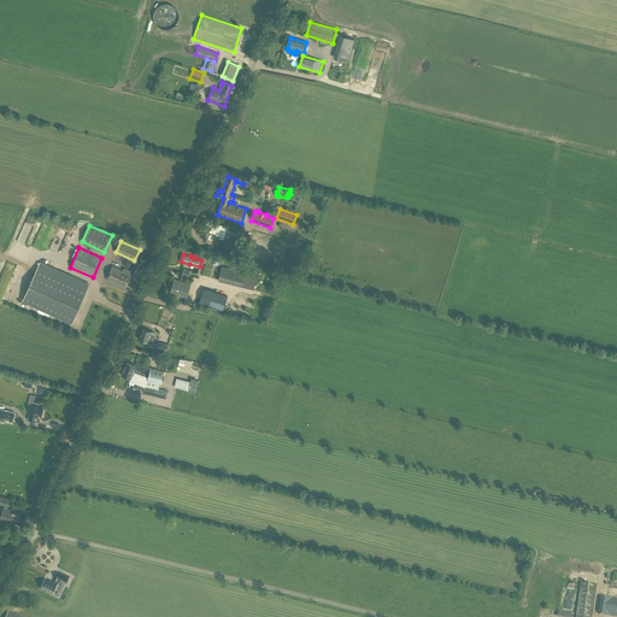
[(141,264),(135,262),(131,270),(130,270),(130,271),(124,268),(123,270),(112,265),(106,278),(125,287),(131,274),(136,276),(141,264)]
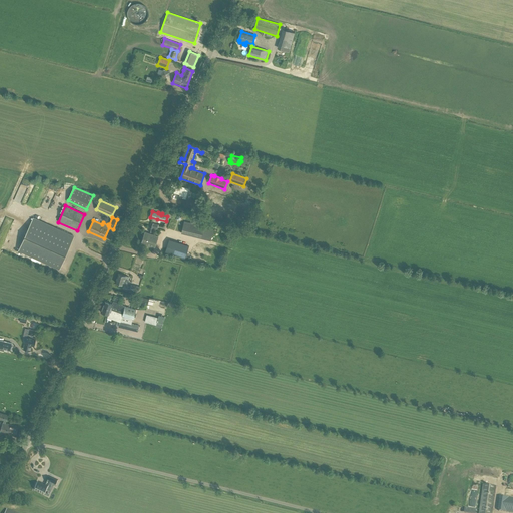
[(60,269),(74,236),(33,218),(19,250),(60,269)]
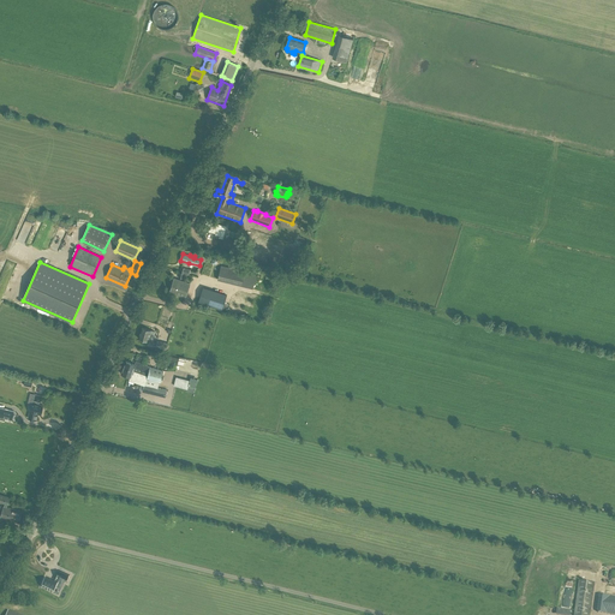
[(185,297),(190,284),(174,279),(169,292),(185,297)]
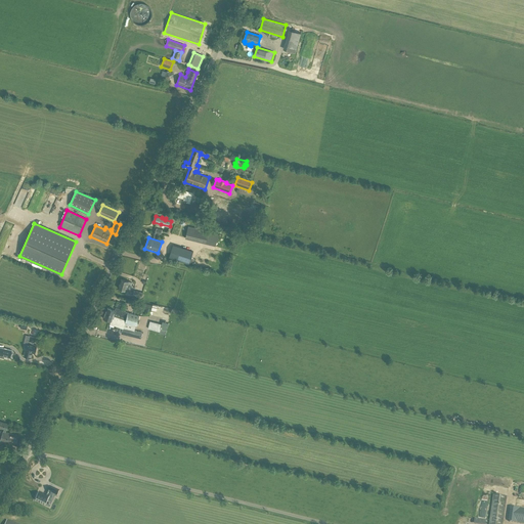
[(174,245),(170,257),(189,264),(193,252),(174,245)]
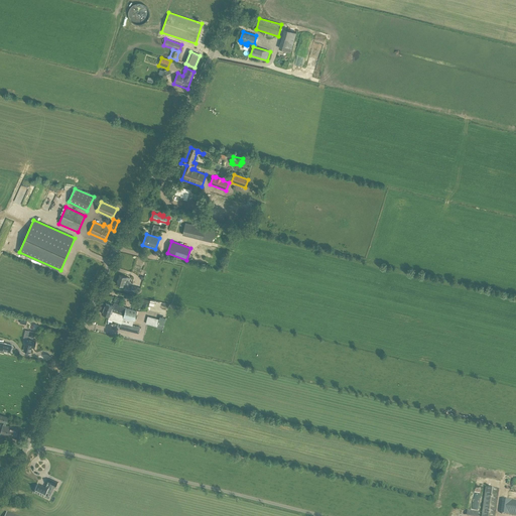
[(116,283),(124,286),(126,281),(127,282),(128,278),(119,275),(116,283)]
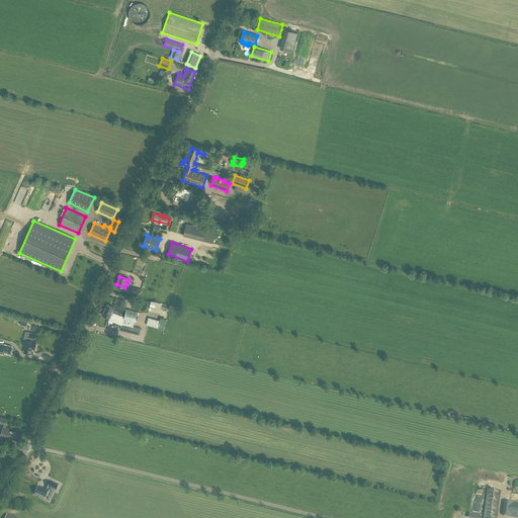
[(151,301),(137,298),(132,296),(131,301),(149,306),(151,301)]
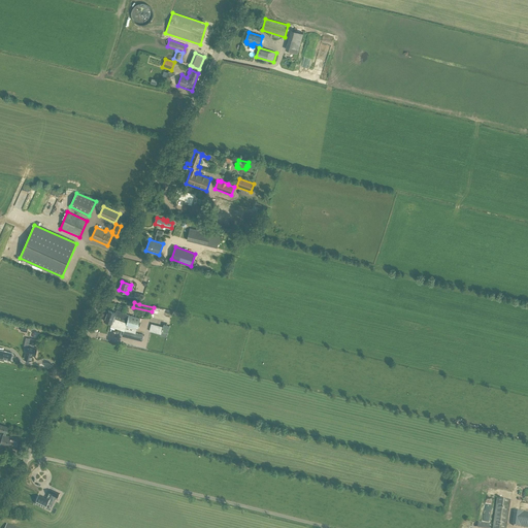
[(106,316),(127,323),(129,317),(121,314),(122,311),(118,310),(117,312),(108,309),(106,316)]
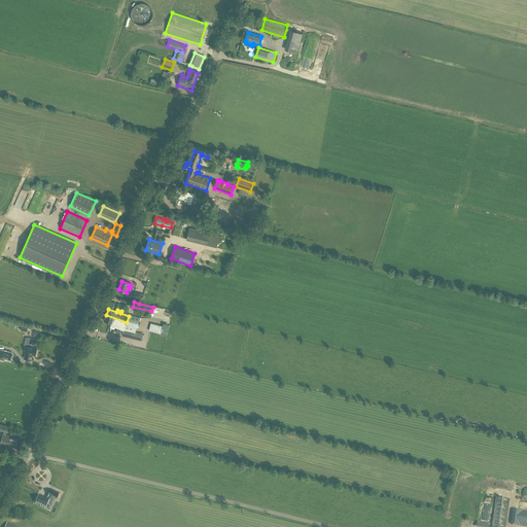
[(126,324),(137,327),(139,317),(129,314),(129,316),(127,322),(126,324)]
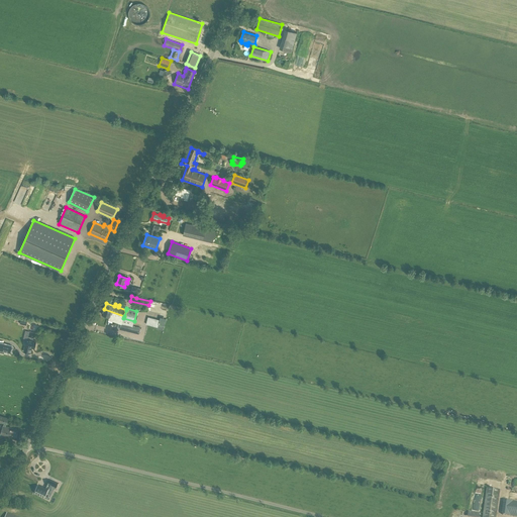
[(124,316),(104,309),(102,314),(109,317),(108,320),(113,321),(113,320),(121,322),(119,329),(138,334),(140,327),(133,326),(134,321),(123,318),(124,316)]
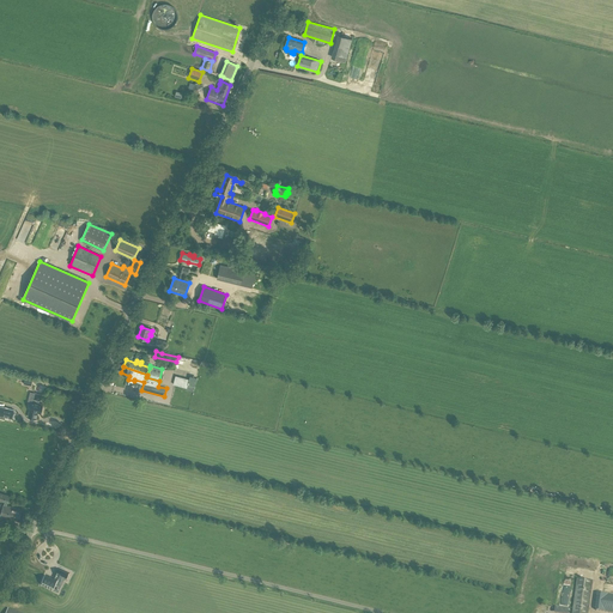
[(190,378),(176,375),(174,384),(187,388),(190,378)]
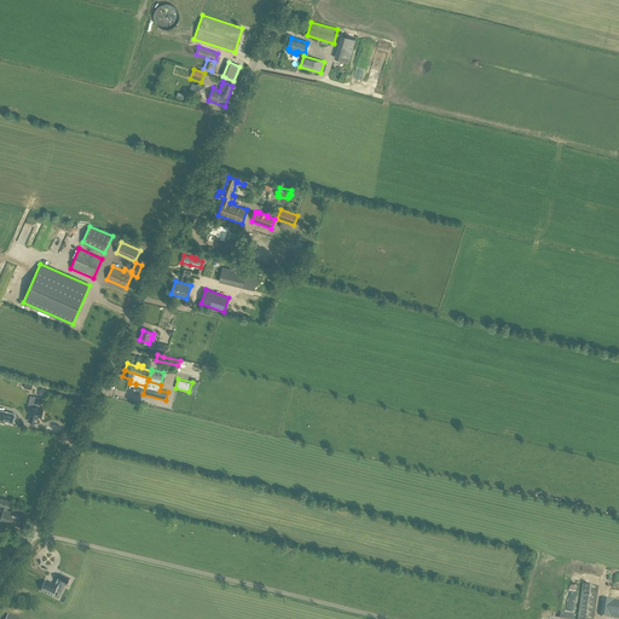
[(30,395),(28,405),(32,405),(29,415),(28,421),(36,422),(39,416),(41,417),(44,408),(39,408),(40,405),(41,405),(42,399),(36,397),(30,395)]
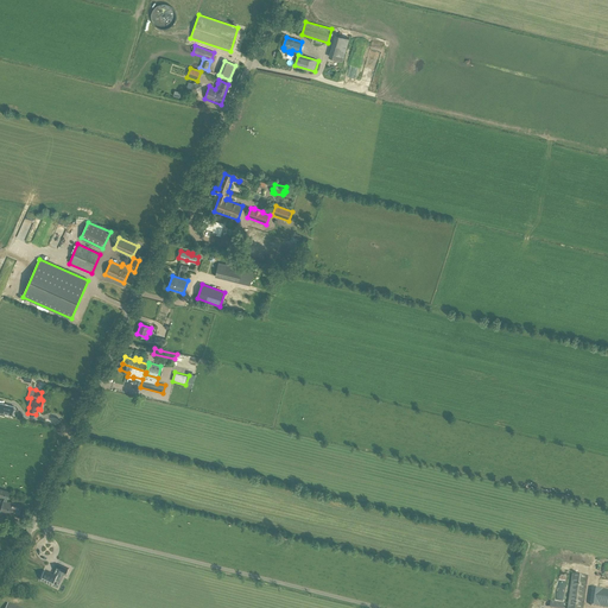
[(0,413),(5,416),(5,413),(12,415),(13,406),(1,404),(0,403),(0,413)]
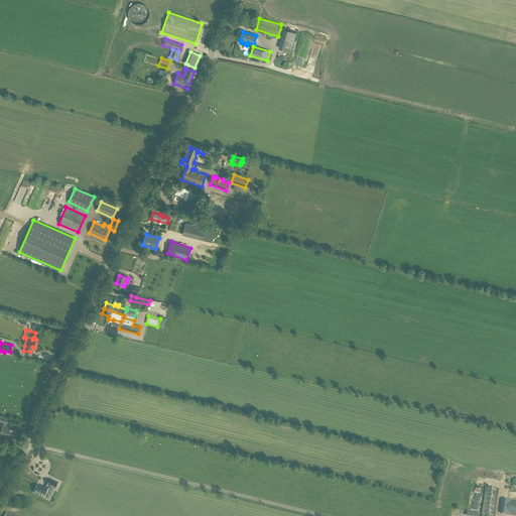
[(8,417),(0,414),(0,421),(4,422),(3,424),(0,434),(15,438),(18,429),(5,425),(6,423),(8,417)]
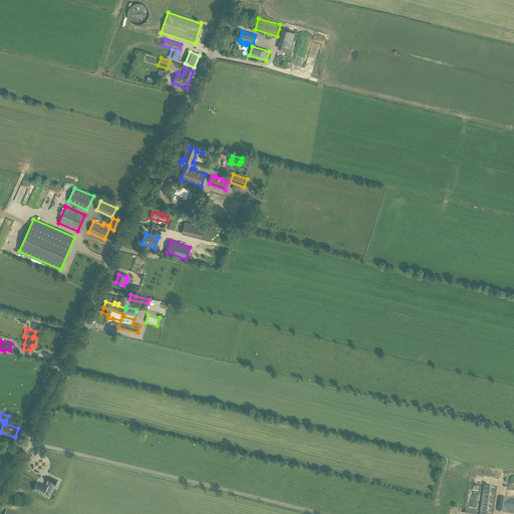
[(38,483),(34,490),(45,495),(47,491),(49,487),(48,487),(50,484),(53,486),(55,487),(58,482),(48,477),(45,482),(46,482),(44,485),(41,484),(41,485),(38,483)]
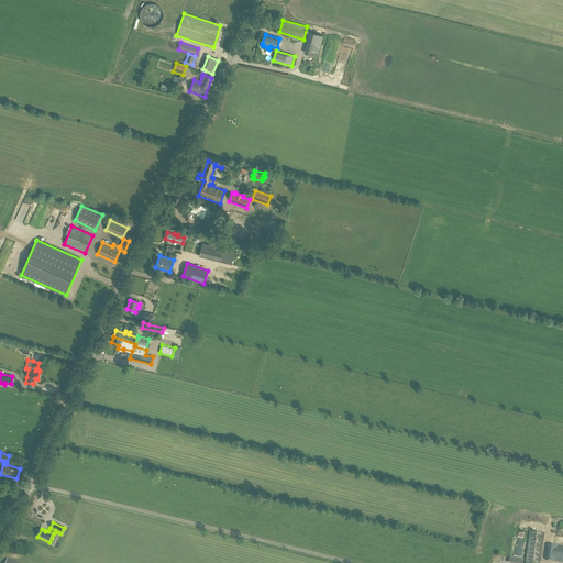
[(530,531),(525,562),(540,562),(544,533),(530,531)]
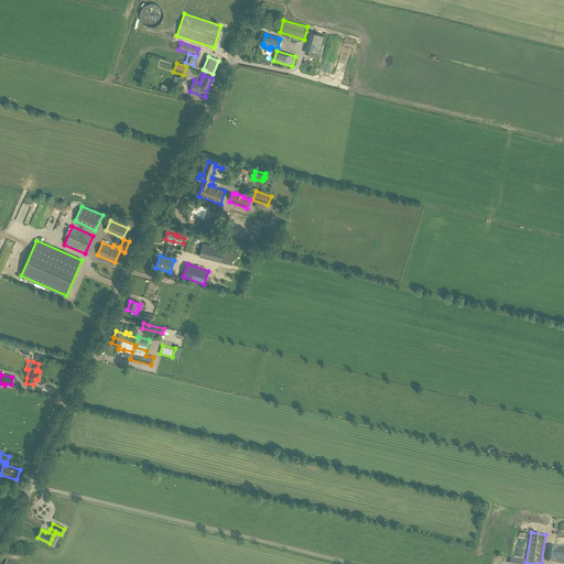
[(563,548),(550,545),(548,562),(563,563),(563,548)]
